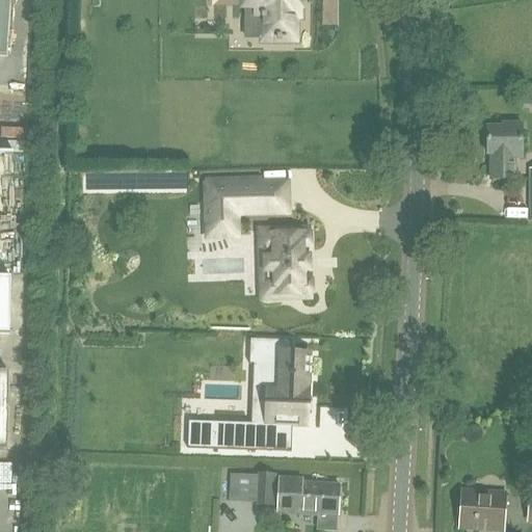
[(0,0),(0,56),(6,57),(9,0),(0,0)]
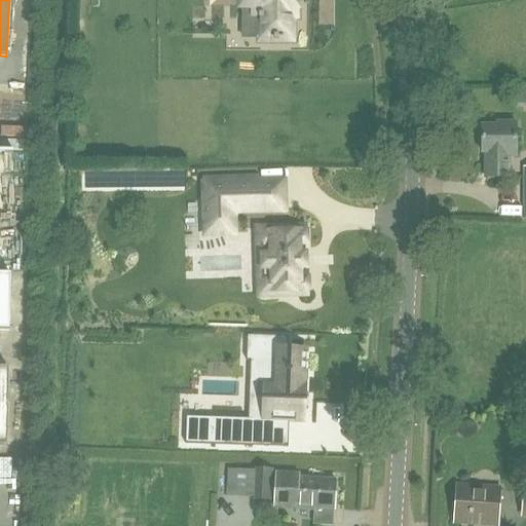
[(259,0),(259,7),(259,22),(261,22),(261,39),(274,39),(274,41),(278,41),(278,39),(292,39),(292,16),(297,16),(297,0),(259,0)]
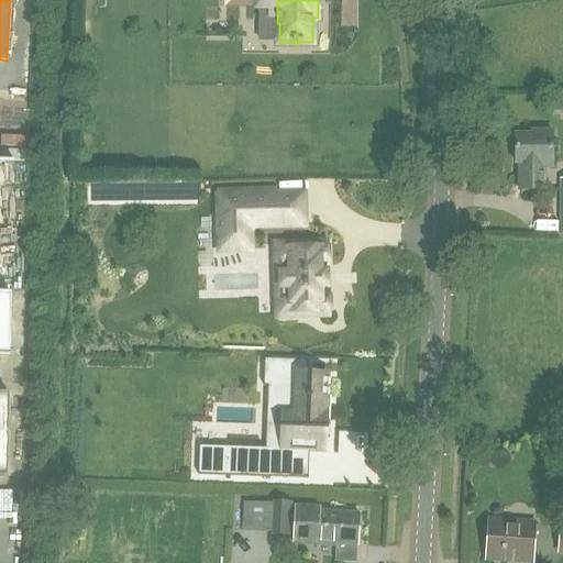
[(561,89),(549,89),(550,107),(562,107),(561,89)]
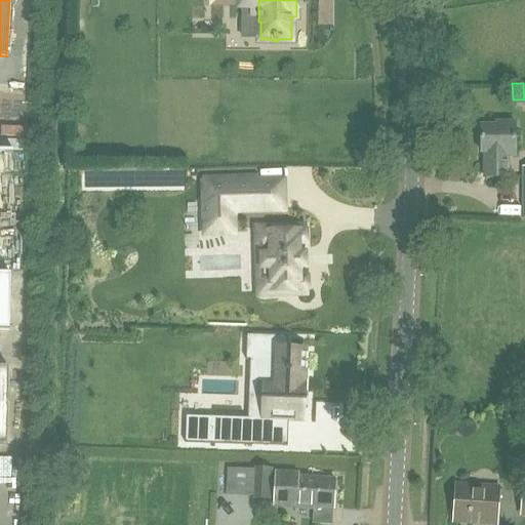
[(516,157),(516,123),(496,123),(496,127),(481,127),(481,153),(485,153),(484,178),(509,178),(509,157),(516,157)]
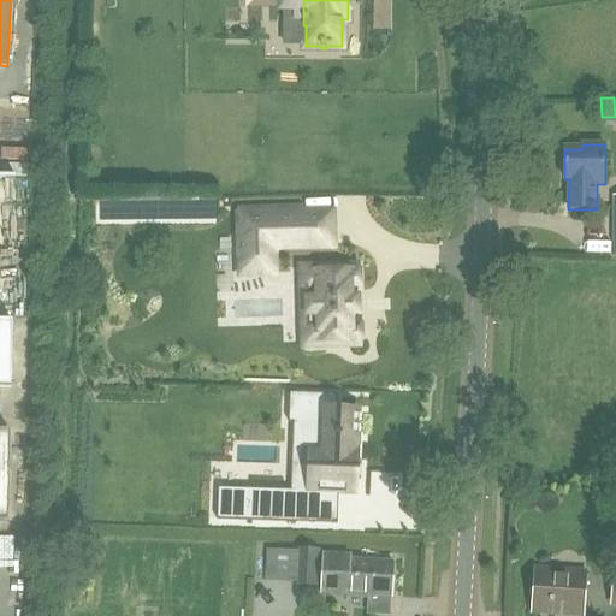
[(302,214),(240,217),(241,276),(274,274),(273,244),(302,243),(302,214)]
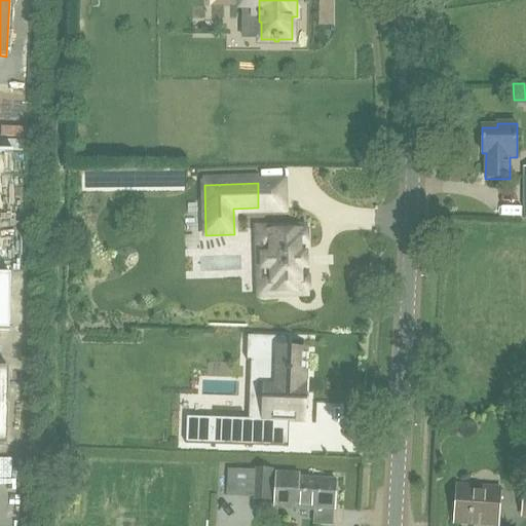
[(306,227),(262,229),(265,297),(308,295),(308,274),(300,274),(299,249),(307,249),(306,227)]
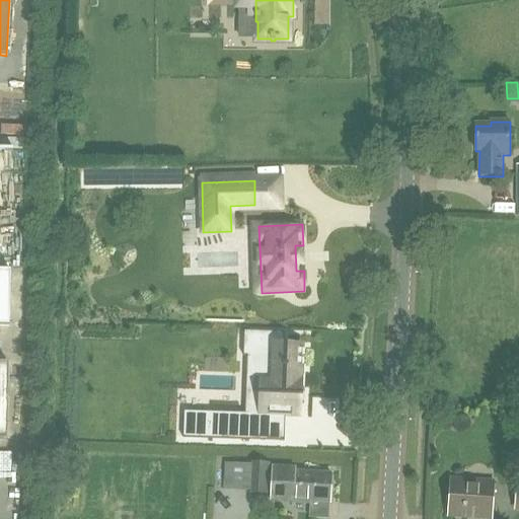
[(0,324),(9,325),(10,272),(0,271),(0,324)]
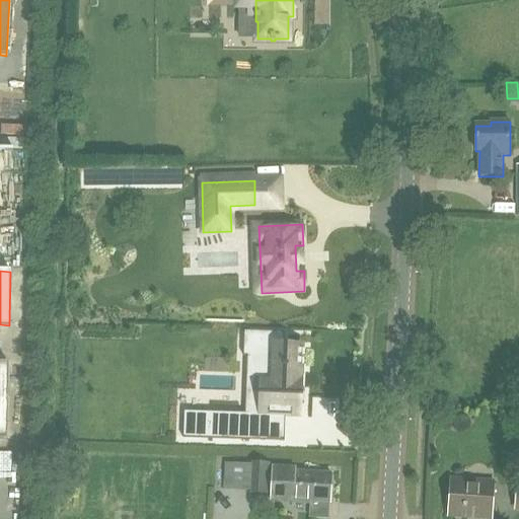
[(258,349),(256,377),(278,378),(277,415),(321,417),(323,371),(308,370),(309,352),(258,349)]
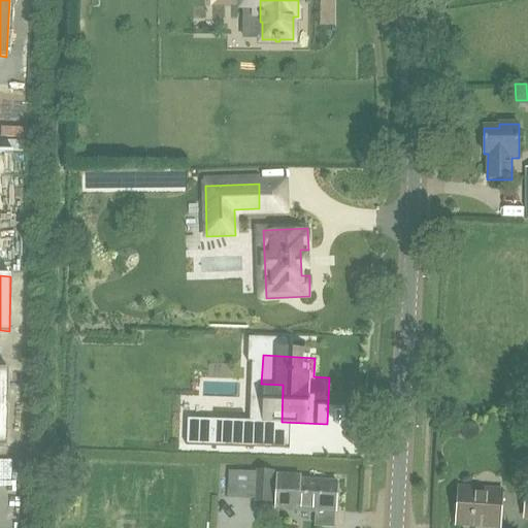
[(0,447),(7,448),(8,370),(0,369),(0,447)]
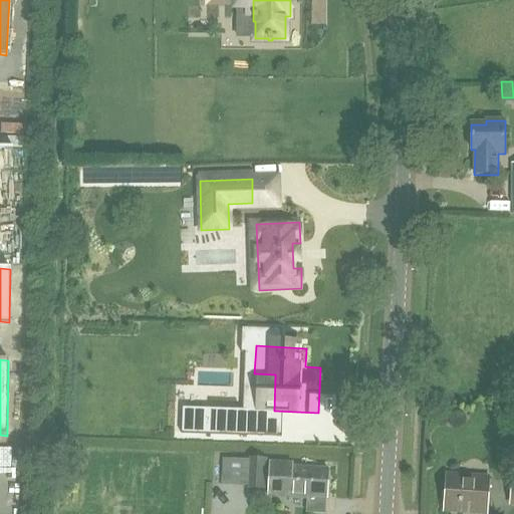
[(249,435),(250,412),(250,410),(182,408),(182,434),(251,437),(251,435),(249,435)]
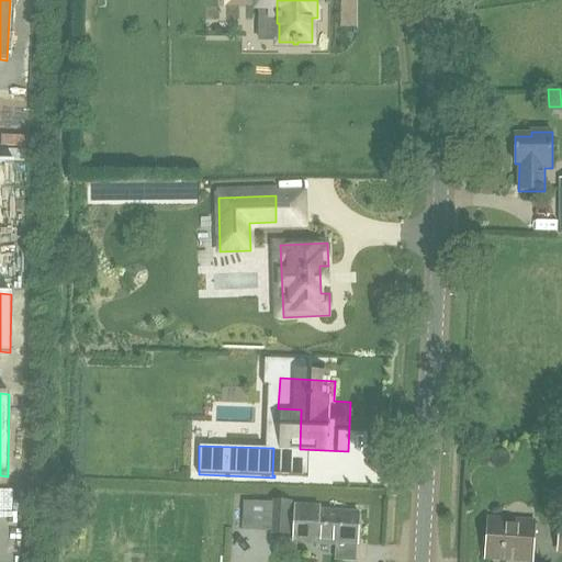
[(269,534),(291,535),(292,501),(271,499),(269,534)]
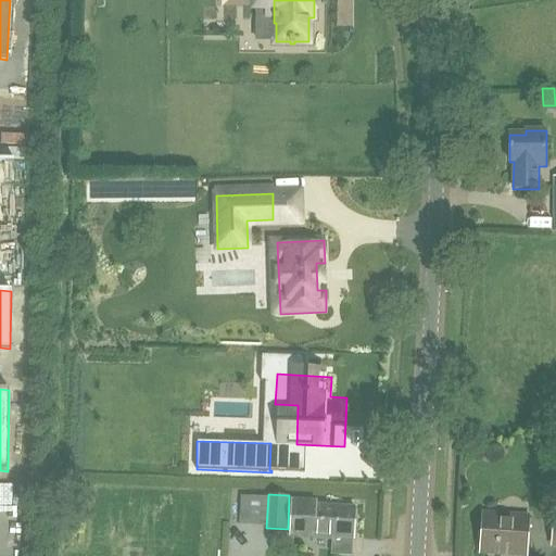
[(353,538),(355,507),(316,505),(316,501),(293,500),(291,536),(333,540),(333,536),(353,538)]
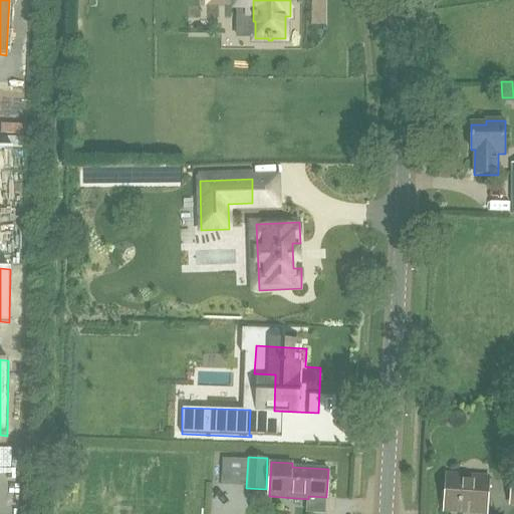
[(475,513),(486,513),(489,477),(447,474),(444,512),(475,513)]
